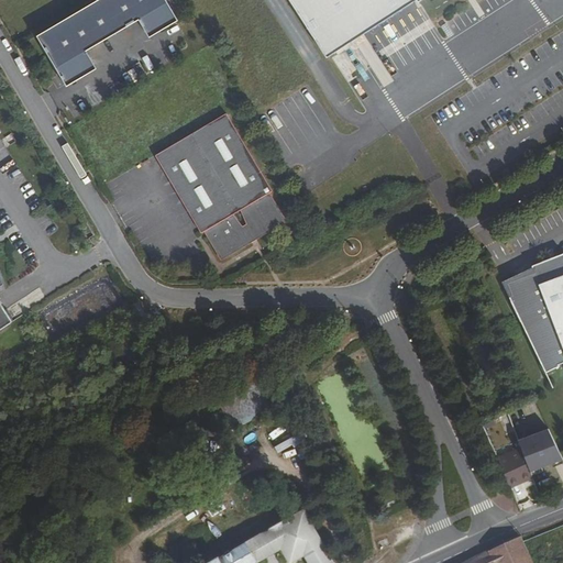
[(163,0),(97,0),(36,36),(66,87),(96,69),(85,52),(138,21),(148,39),(176,21),(163,0)]
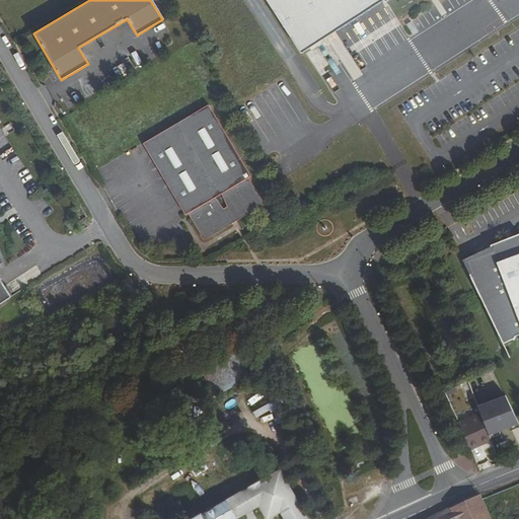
[(266,0),(300,53),(381,0),(383,0),(384,1),(386,0),(266,0)]
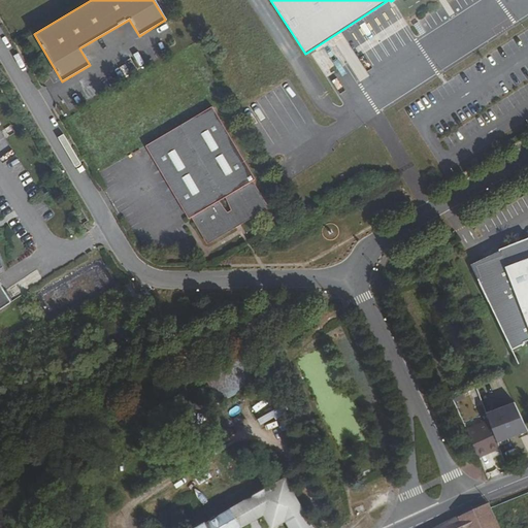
[(144,146),(188,220),(190,219),(206,244),(268,207),(252,182),(255,179),(211,107),(144,146)]
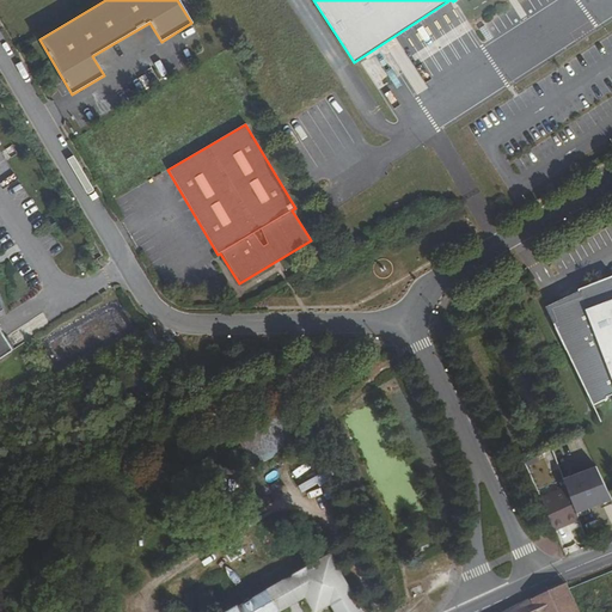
[(611,397),(611,280),(582,291),(585,298),(567,305),(565,301),(550,308),(598,408),(611,399),(611,397),(611,398),(611,397)]
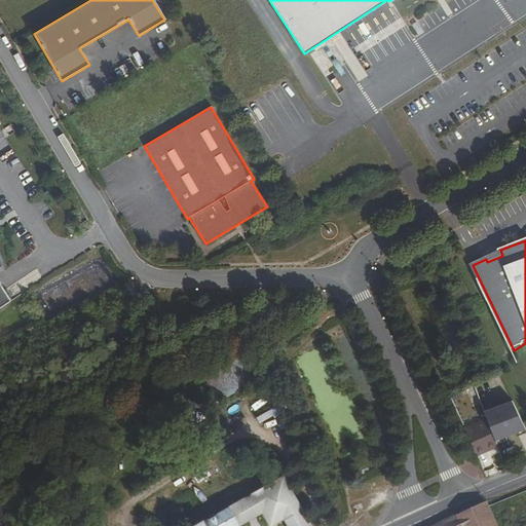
[(0,307),(12,299),(0,279),(0,272),(6,269),(5,267),(4,265),(3,262),(3,261),(2,259),(1,256),(0,254),(0,253),(0,307)]
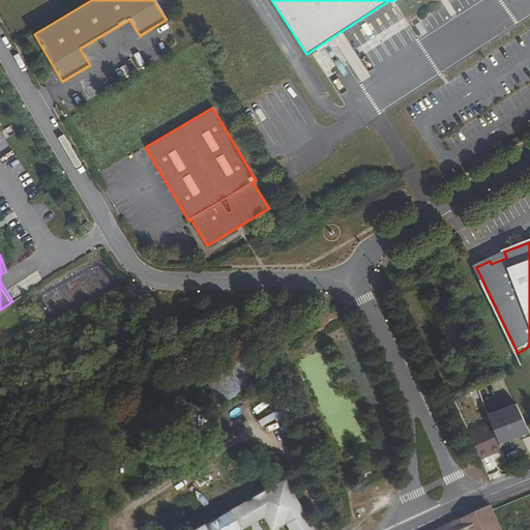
[(124,286),(119,288),(128,306),(134,303),(124,286)]
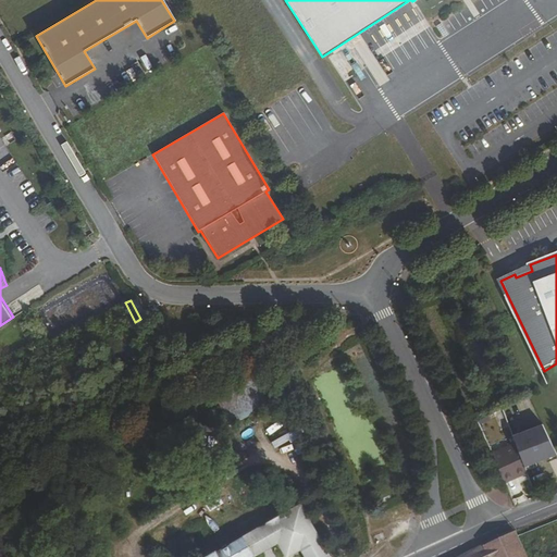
[(543,421),(512,433),(519,446),(525,465),(556,453),(543,421)]
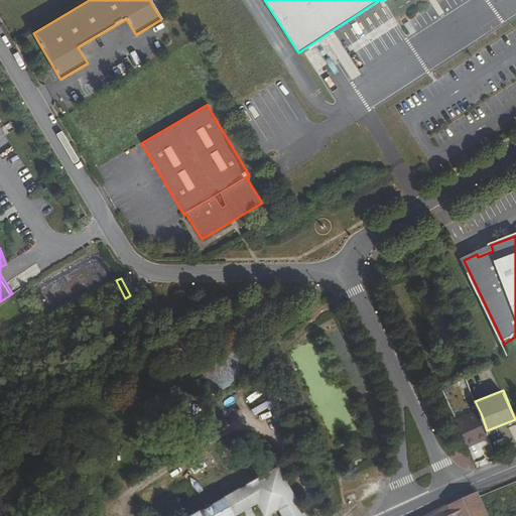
[(459,423),(470,447),(479,443),(478,441),(490,436),(487,430),(481,413),(459,423)]
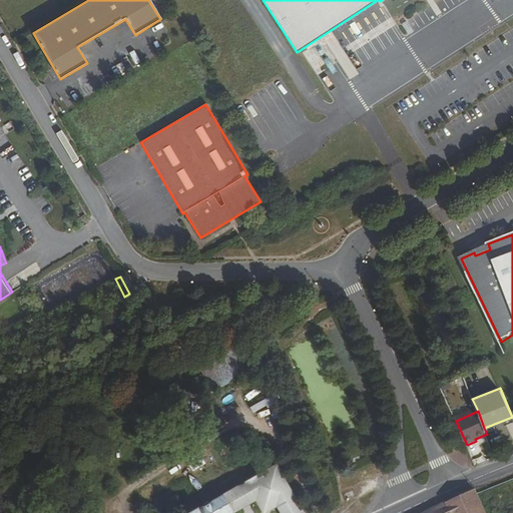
[(245,475),(222,487),(225,493),(200,507),(199,506),(187,512),(229,512),(253,500),(261,512),(262,512),(279,504),(283,512),(305,512),(278,465),(248,480),(245,475)]
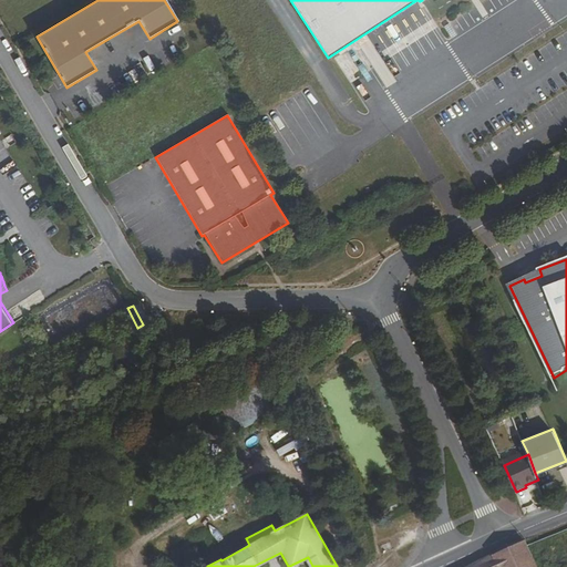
[(535,566),(528,549),(525,543),(474,566),(535,566)]
